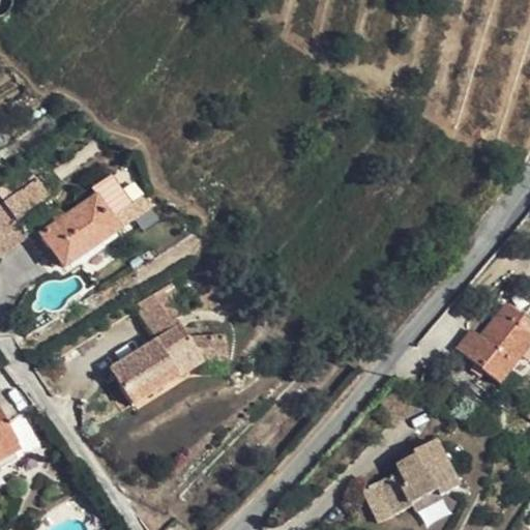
[(15,218),(50,196),(37,177),(2,200),(15,218)]
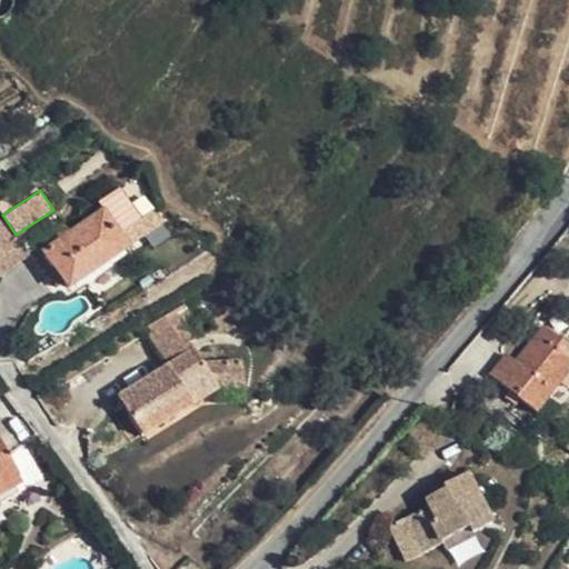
[(128,247),(101,209),(41,249),(69,287),(128,247)]
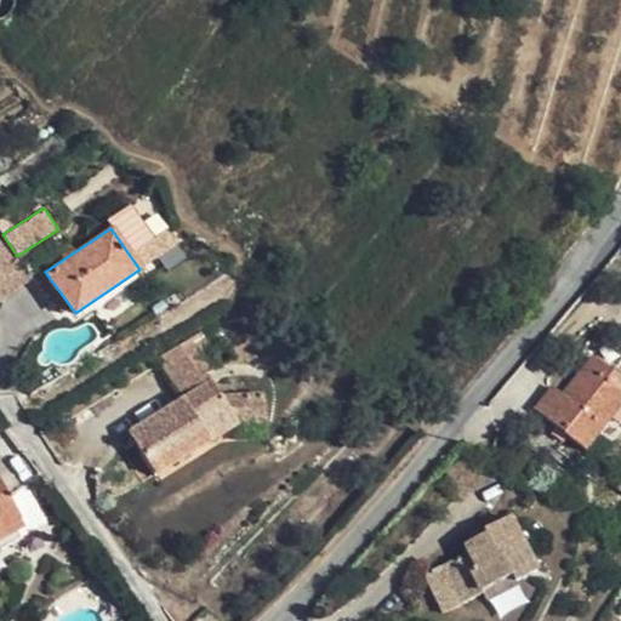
[(534,410),(554,426),(568,436),(586,450),(620,404),(620,379),(593,355),(563,394),(553,386),(534,410)]
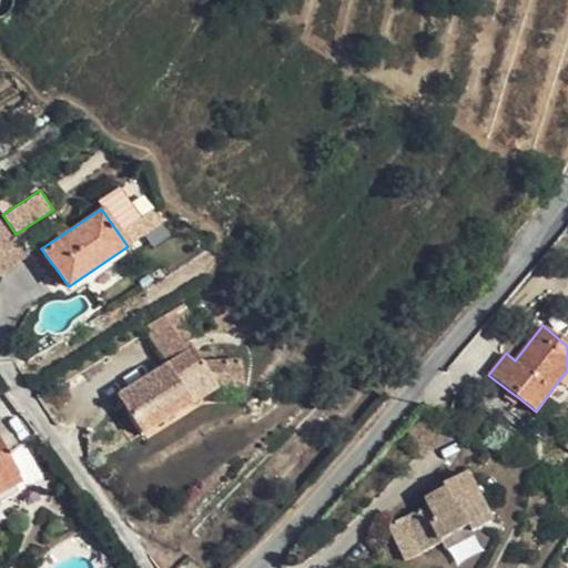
[(196,348),(119,393),(142,433),(219,388),(203,362),(196,348)]
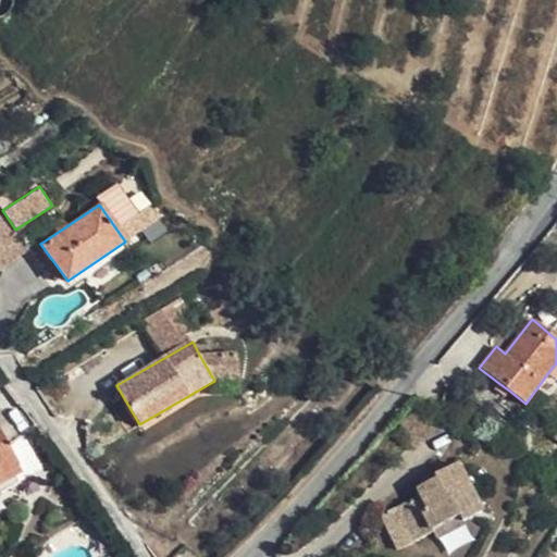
[(237,354),(199,355),(214,381),(238,379),(237,354)]
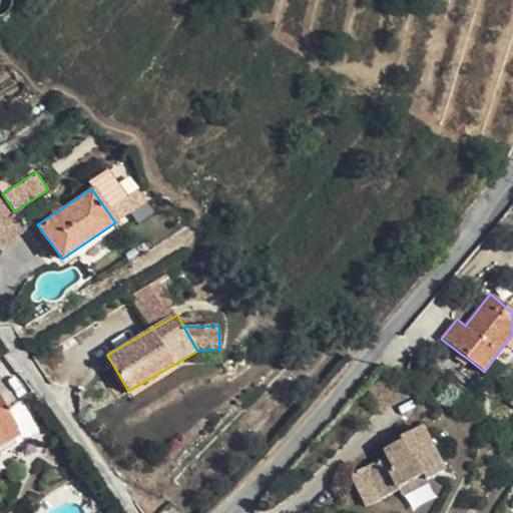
[(465,365),(469,360),(458,352),(455,357),(465,365)]
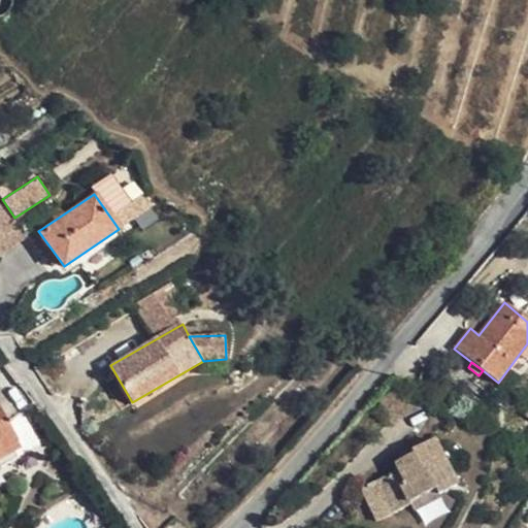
[(19,439),(0,406),(0,465),(17,457),(9,443),(19,439)]
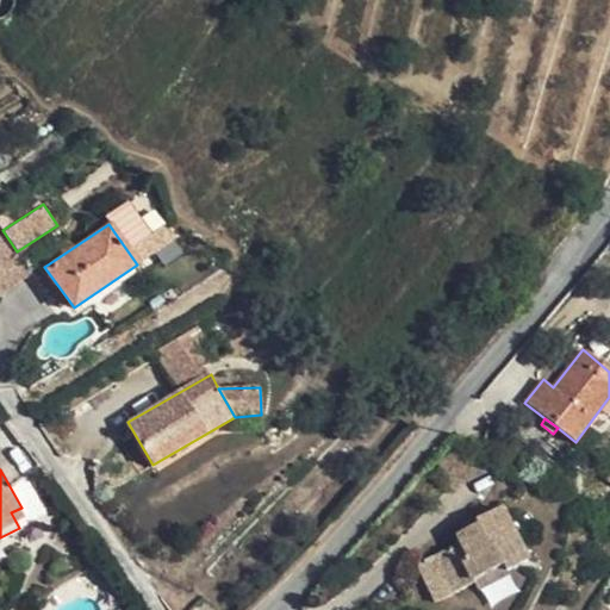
[(431,556),(450,593),(473,582),(477,589),(530,561),(503,508),(478,520),(479,524),(455,536),(458,543),(431,556)]
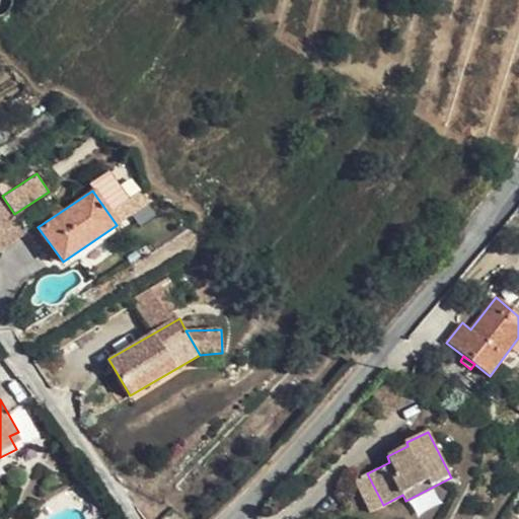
[(370,510),(383,505),(367,473),(355,480),(370,510)]
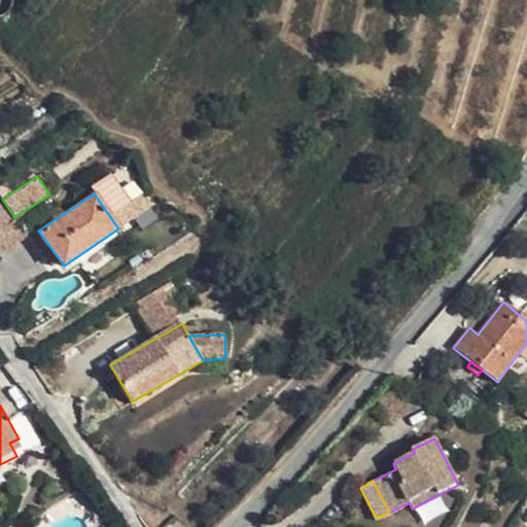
[(170,526),(189,526),(179,518),(170,526)]
